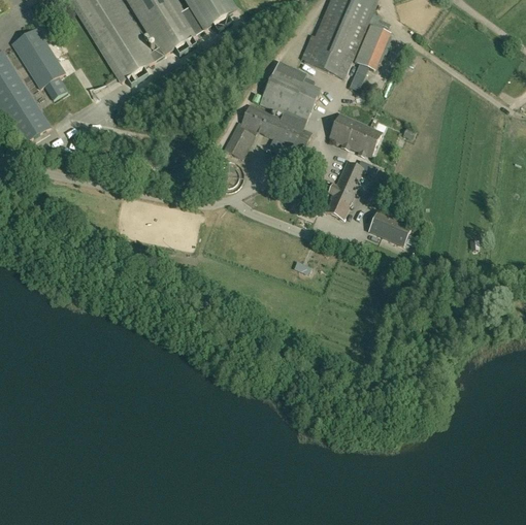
[(39,0),(44,9),(58,0),(68,0),(121,81),(235,10),(229,0),(39,0)]
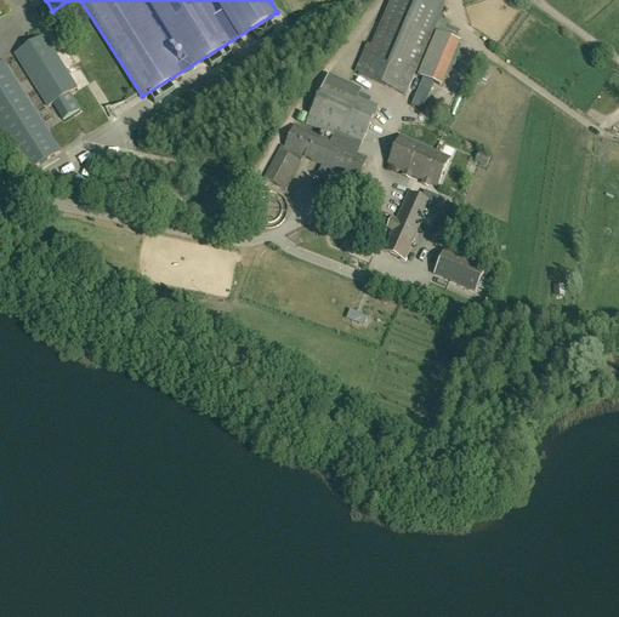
[(387,0),(382,11),(356,73),(403,92),(430,30),(443,0),(387,0)]
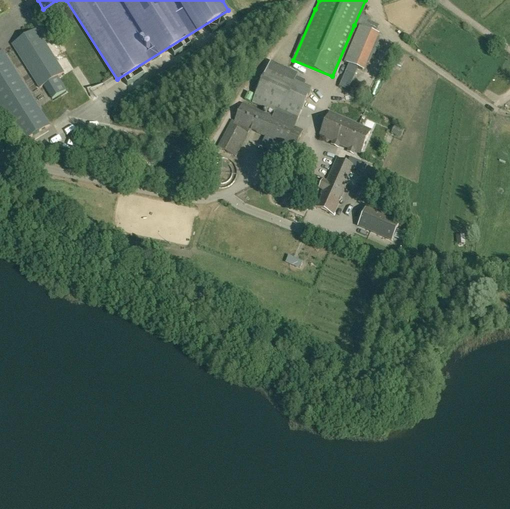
[(353,72),(356,65),(362,68),(377,31),(357,23),(342,59),(346,61),(344,68),(353,72)]
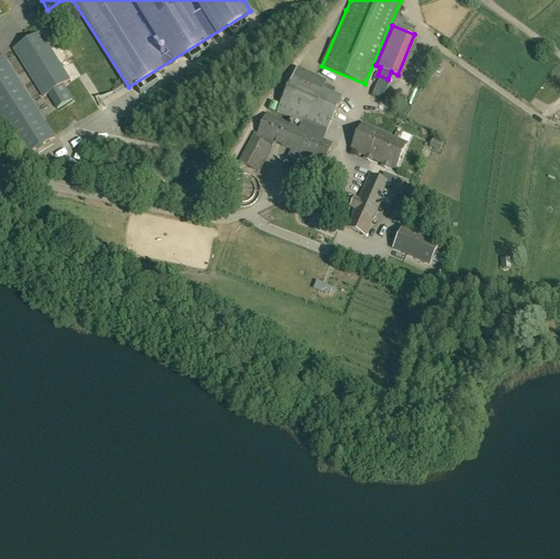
[(71,96),(62,81),(69,77),(38,29),(11,46),(41,94),(45,91),(55,105),(71,96)]
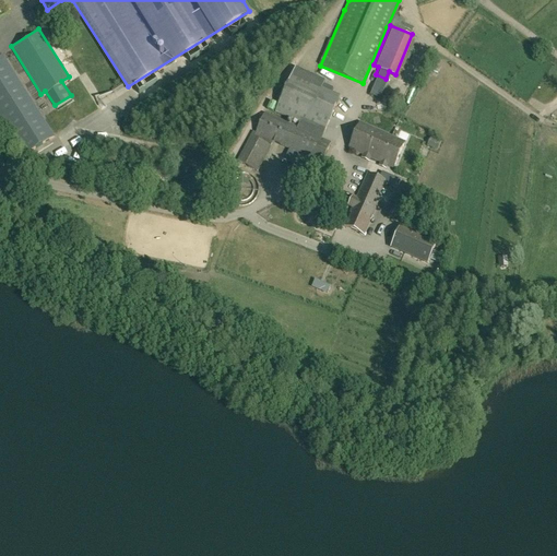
[(0,116),(23,152),(52,133),(1,52),(0,52),(0,116)]
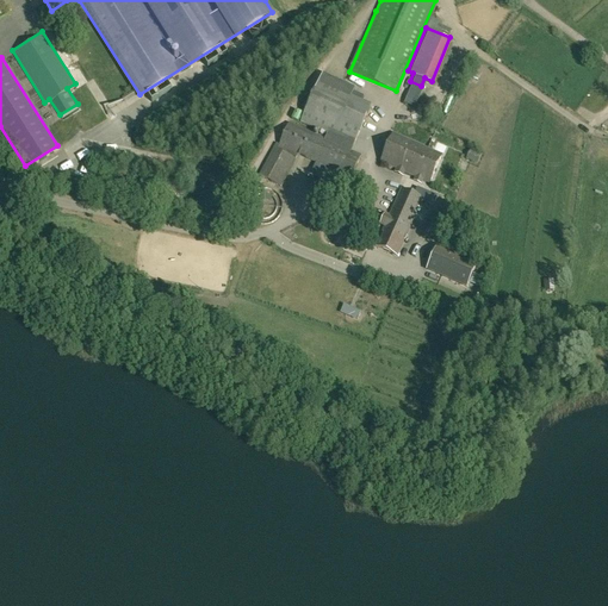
[(298,118),(335,135),(352,143),(370,102),(360,99),(361,94),(352,89),(353,86),(320,70),(298,118)]
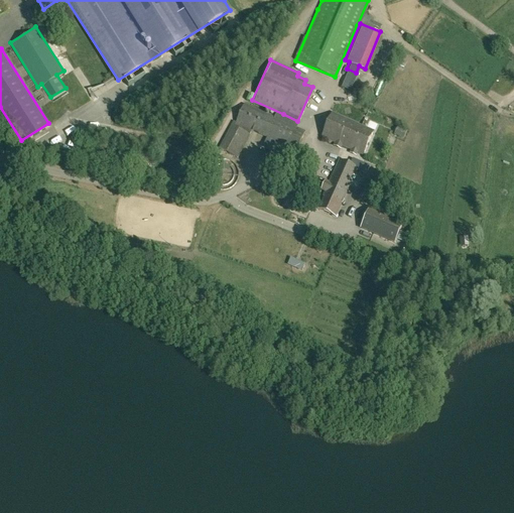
[(347,70),(346,73),(340,86),(350,90),(355,76),(356,74),(347,70)]
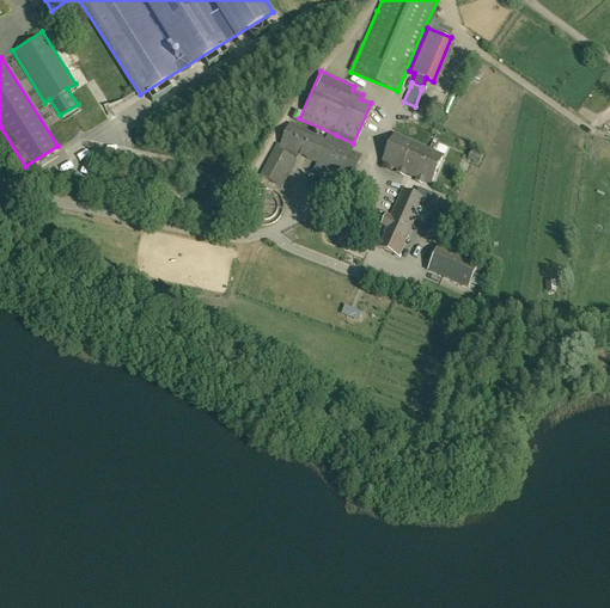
[(279,142),(275,141),(258,173),(280,185),(297,152),(351,176),(360,154),(288,122),(279,142)]
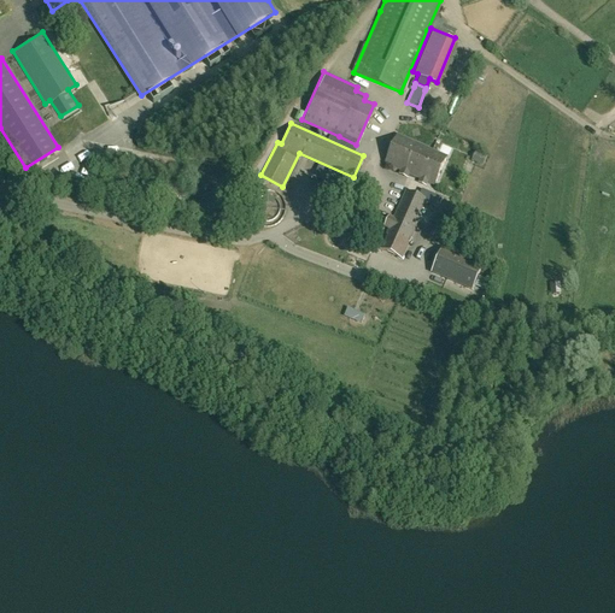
[(408,171),(421,143),(396,131),(382,160),(408,171)]
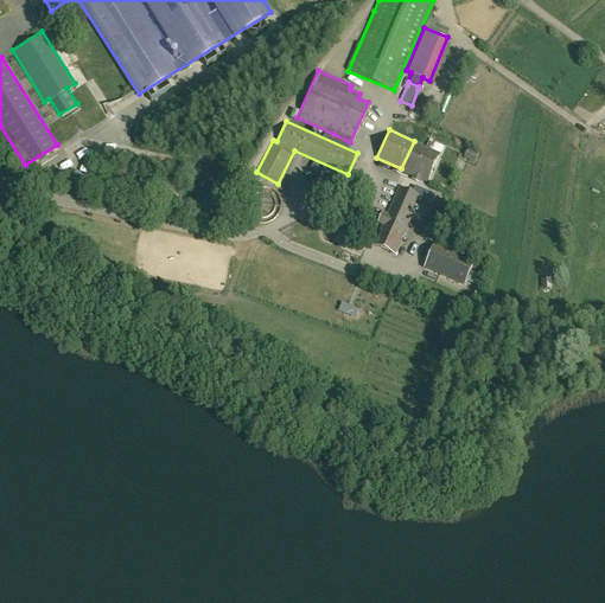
[(438,152),(414,141),(401,168),(426,179),(438,152)]
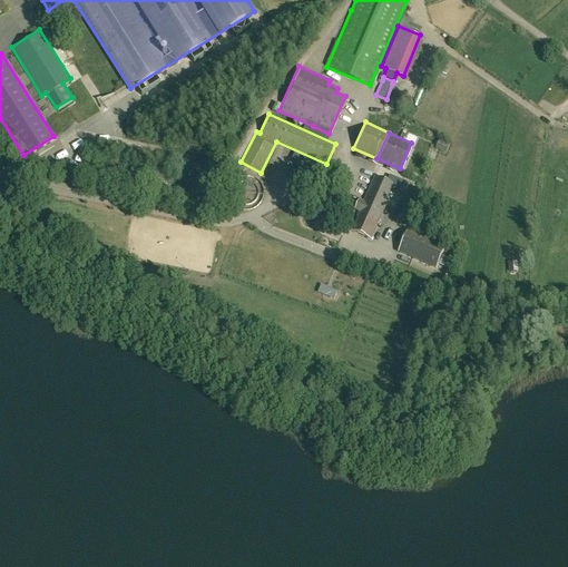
[(443,152),(448,142),(438,137),(433,147),(443,152)]
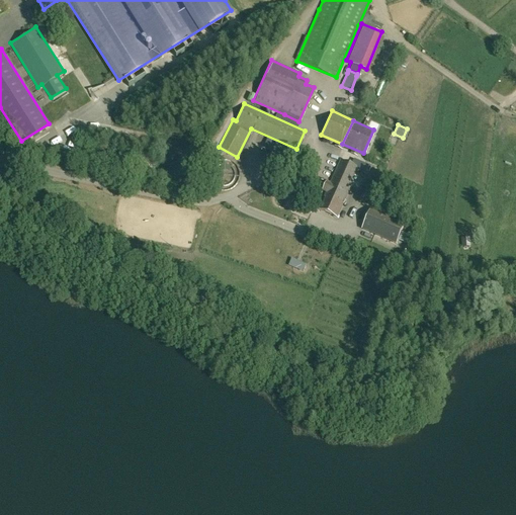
[(350,164),(339,158),(323,194),(325,195),(321,202),(320,201),(317,206),(335,215),(350,181),(349,180),(352,173),(353,174),(357,166),(366,170),(368,165),(353,158),(350,164)]
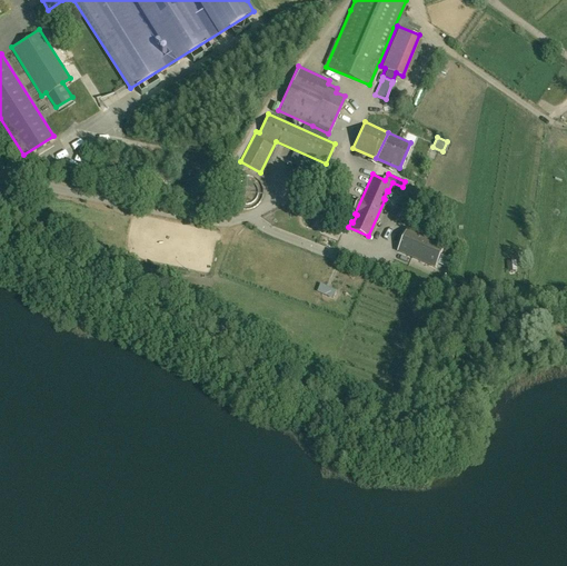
[(397,248),(434,265),(443,244),(406,228),(397,248)]
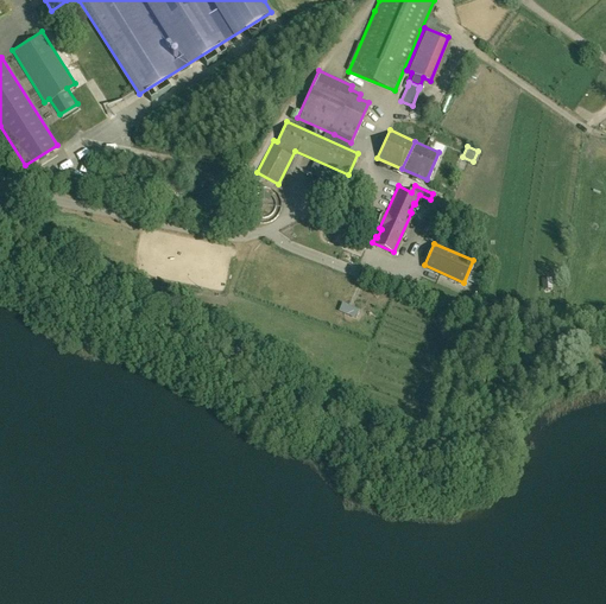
[(358,316),(361,309),(346,302),(342,309),(358,316)]
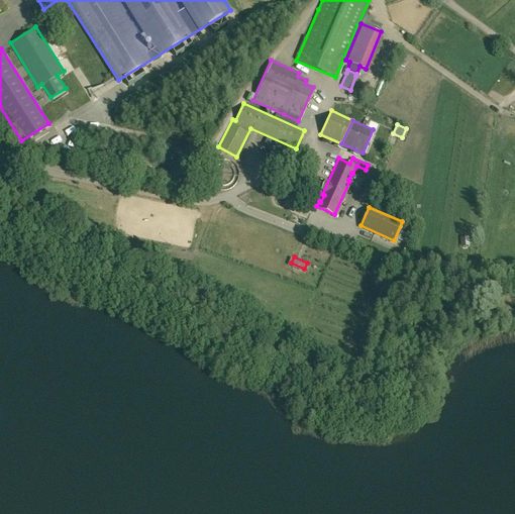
All buildings are outlined.
